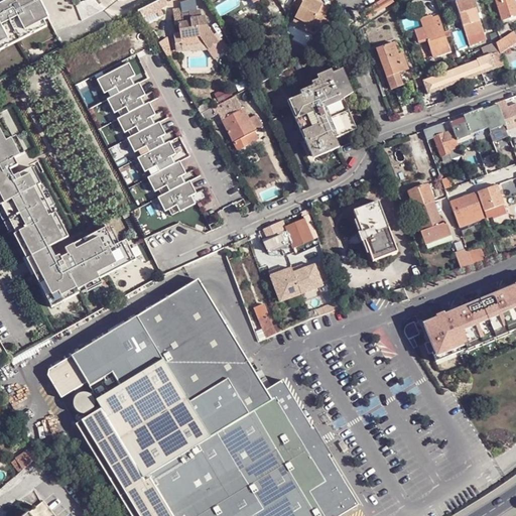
[(39,0),(8,0),(0,4),(0,42),(16,35),(36,25),(34,21),(47,15),(39,0)]
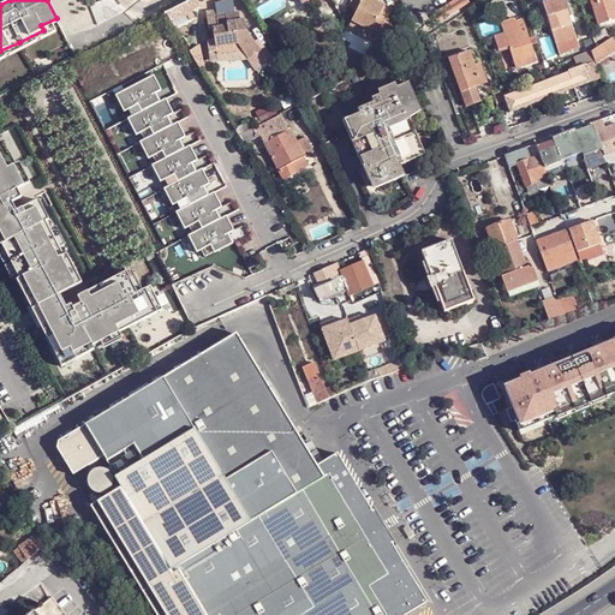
[(111,0),(109,0),(105,0),(90,6),(97,25),(125,10),(121,10),(119,9),(118,9),(115,6),(113,5),(112,4),(111,0)]
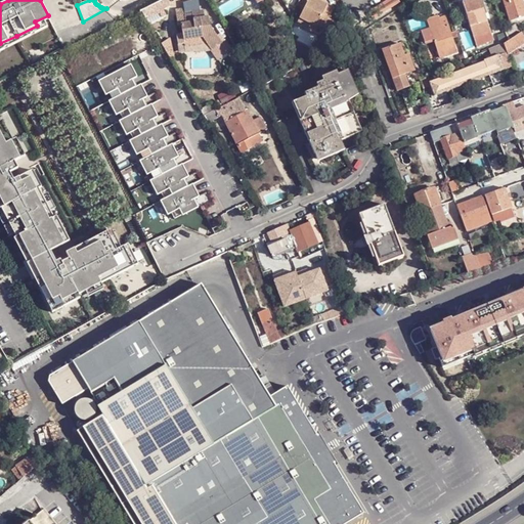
[(298,0),(295,7),(302,11),(299,16),(316,25),(318,23),(324,26),(326,23),(331,25),(334,19),(329,16),(335,6),(323,2),(320,0),(298,0)]
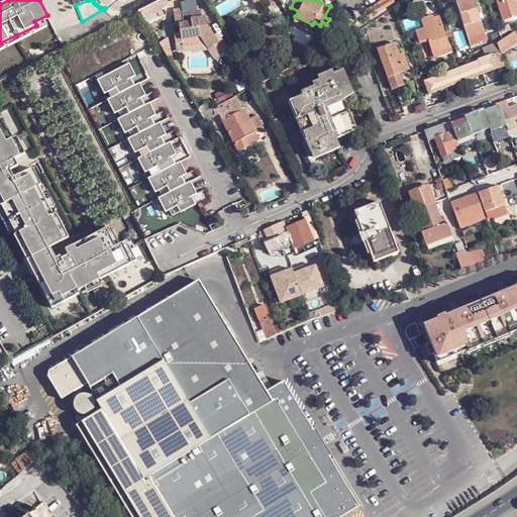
[(380,0),(364,11),(368,17),(394,1),(393,0),(380,0)]
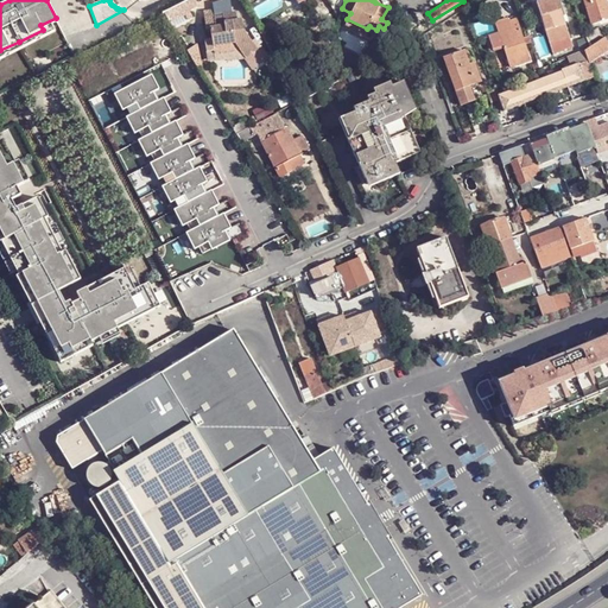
[(537,0),(550,42),(569,36),(558,0),(537,0)]
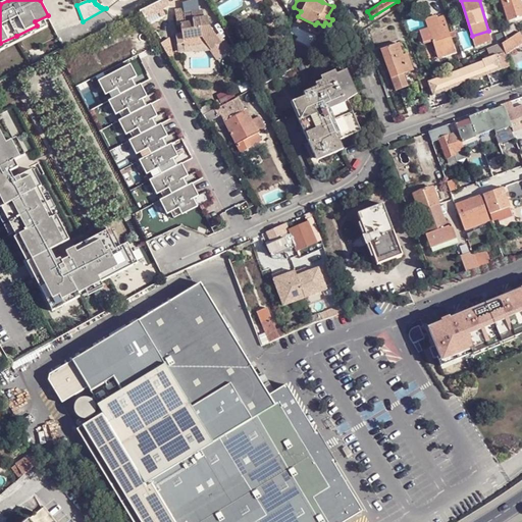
[(502,0),(509,19),(521,15),(521,5),(520,0),(502,0)]
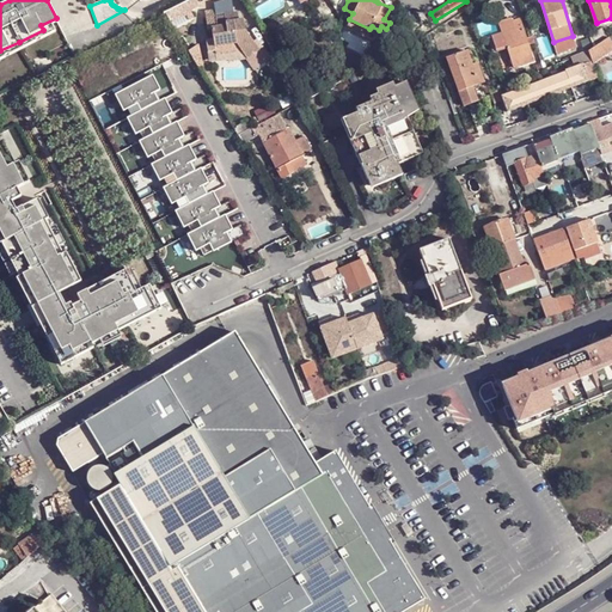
[(165,12),(171,23),(191,12),(185,1),(165,12)]
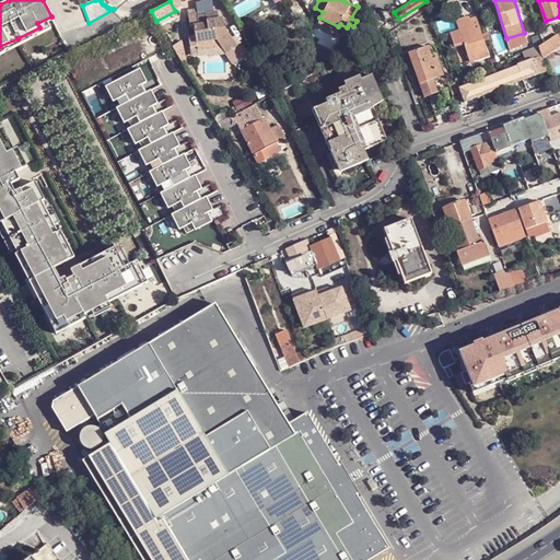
[(197,9),(187,11),(189,27),(194,26),(195,36),(196,44),(218,41),(221,48),(225,54),(236,46),(224,27),(223,19),(219,19),(218,11),(205,13),(205,15),(197,16),(197,9)]
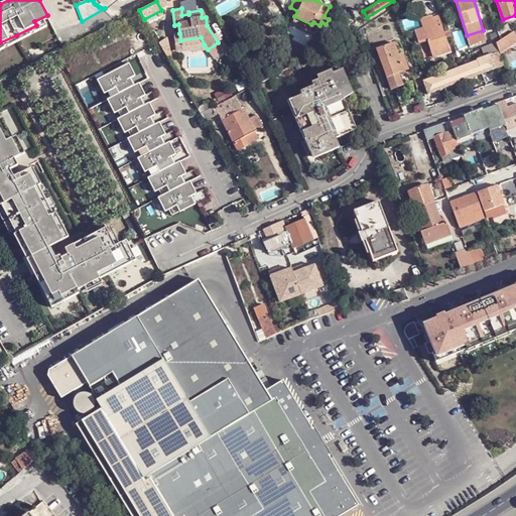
[(444,32),(438,14),(431,16),(430,14),(420,17),(423,26),(414,29),(417,40),(427,37),(433,55),(449,49),(445,38),(444,32)]
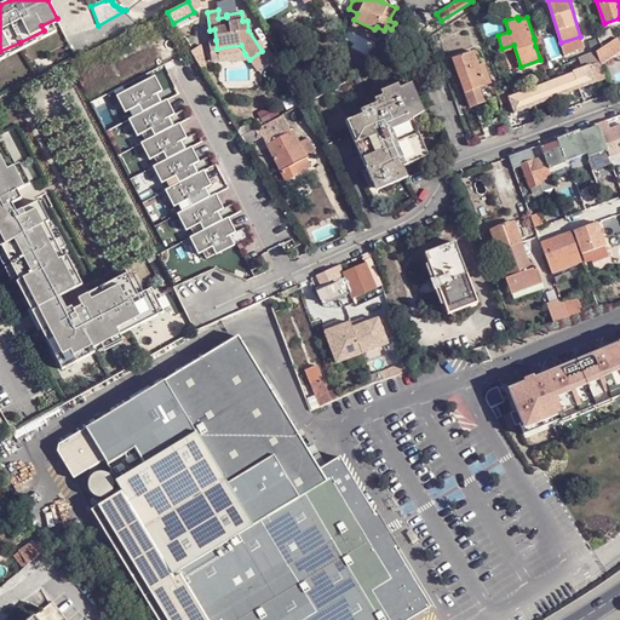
[(58,23),(57,18),(41,26),(44,30),(58,23)]
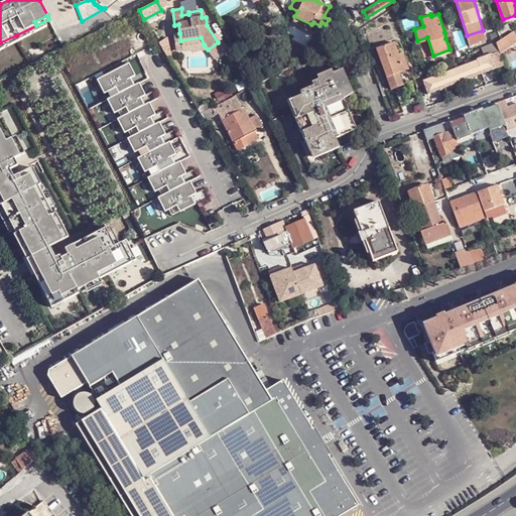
[(311,24),(294,16),(293,20),(310,28),(311,24)]
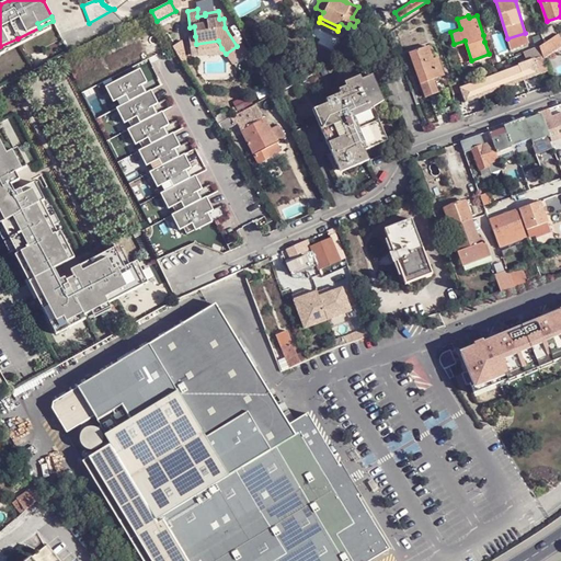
[(541,32),(545,43),(558,34),(552,25),(541,32)]
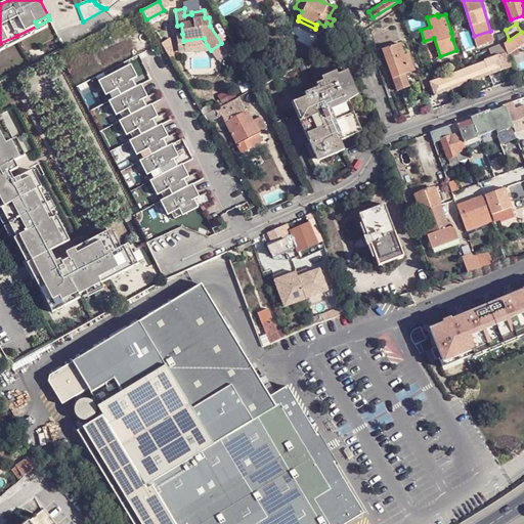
[(490,31),(474,36),(476,46),(493,41),(490,31)]
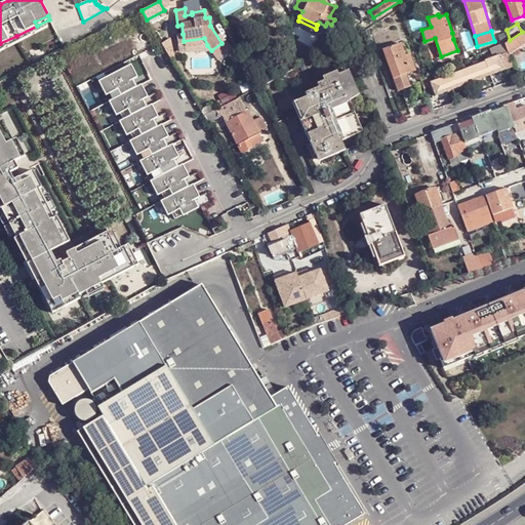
[(524,41),(524,36),(523,32),(522,32),(510,40),(505,43),(505,44),(508,52),(510,56),(512,54),(511,52),(524,41)]
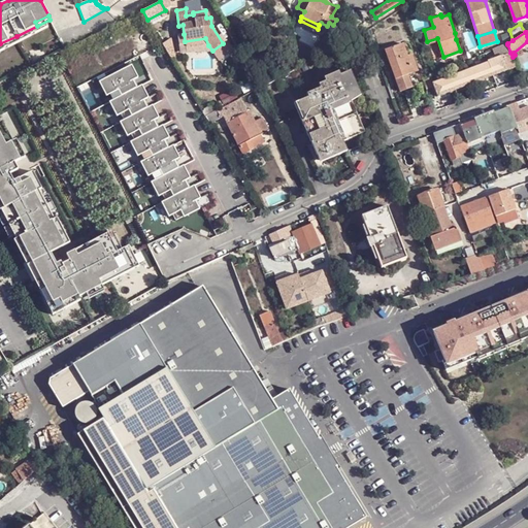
[(205,38),(185,41),(186,52),(212,51),(208,45),(205,38)]
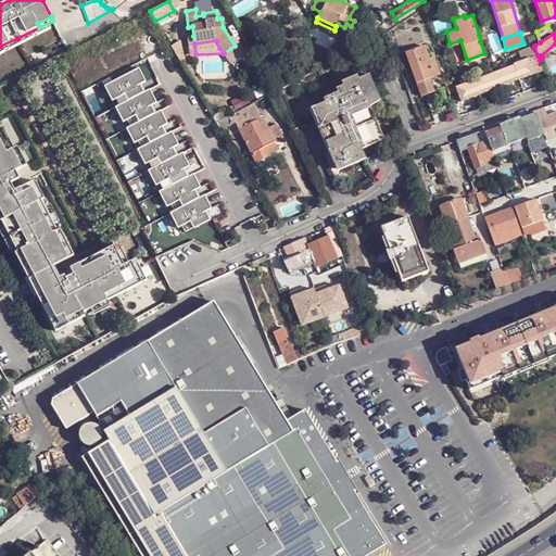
[(405,52),(417,83),(418,83),(417,80),(428,76),(428,78),(434,76),(429,60),(424,46),(405,52)]
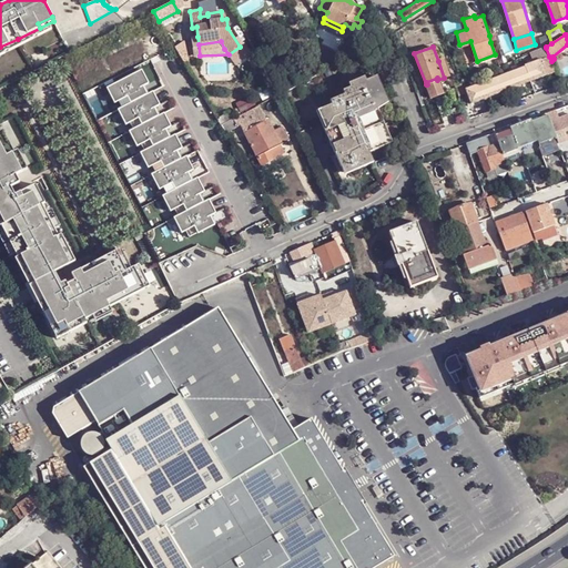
[(465,88),(470,103),(554,72),(549,61),(551,61),(549,57),(531,63),(465,88)]
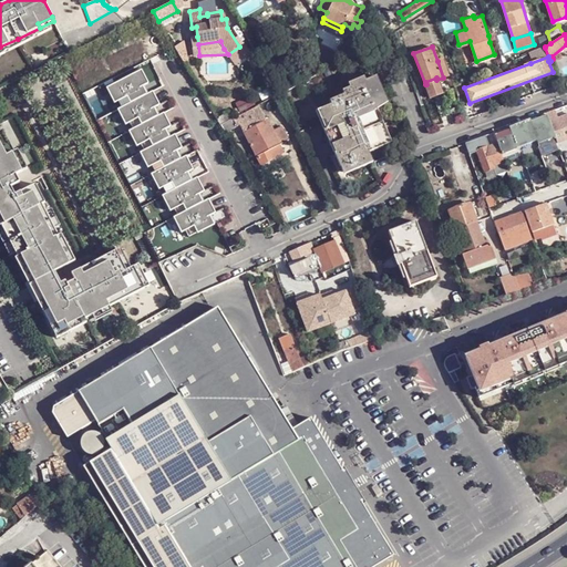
[(151,84),(144,71),(109,89),(115,102),(120,100),(123,107),(144,98),(140,90),(151,84)]
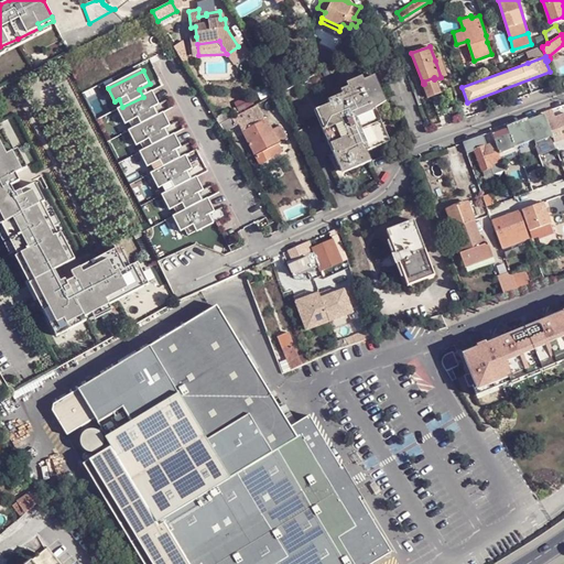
[(317,107),(336,150),(333,151),(340,170),(367,158),(362,148),(386,139),(370,102),(382,98),(373,75),(365,79),(364,75),(347,83),(348,87),(340,90),(342,93),(328,99),(329,102),(317,107)]
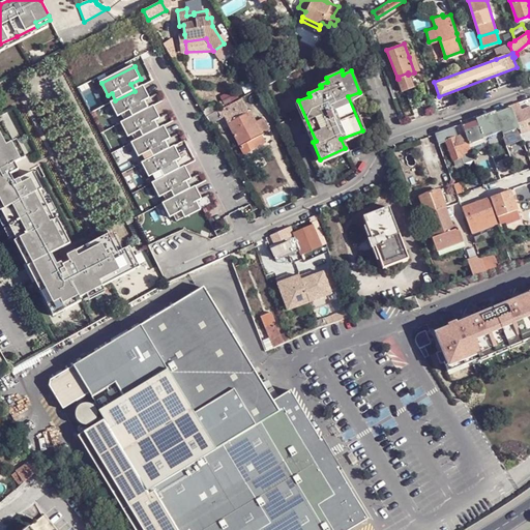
[(399,79),(398,79),(402,91),(413,87),(408,75),(399,79)]
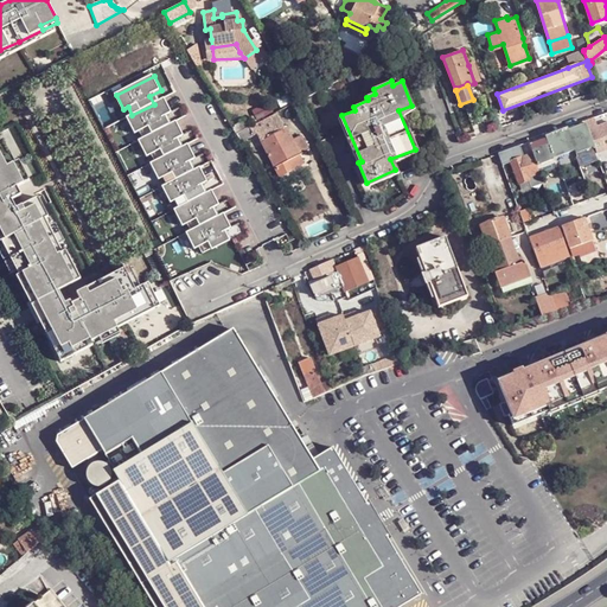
[(154,104),(132,115),(127,117),(135,132),(139,129),(144,138),(166,127),(161,119),(172,113),(165,98),(154,104)]
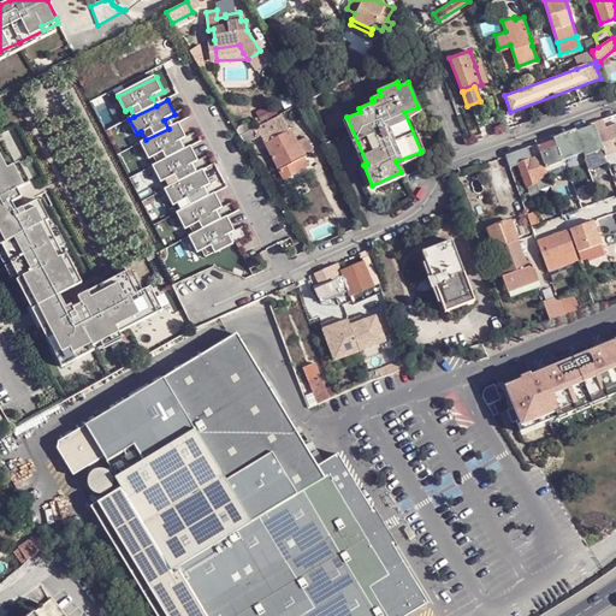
[(265,143),(279,170),(284,181),(296,175),(290,164),(304,157),(314,152),(306,137),(297,141),(291,129),(290,130),(280,113),(240,135),(242,138),(246,144),(262,136),(266,142),(265,143)]
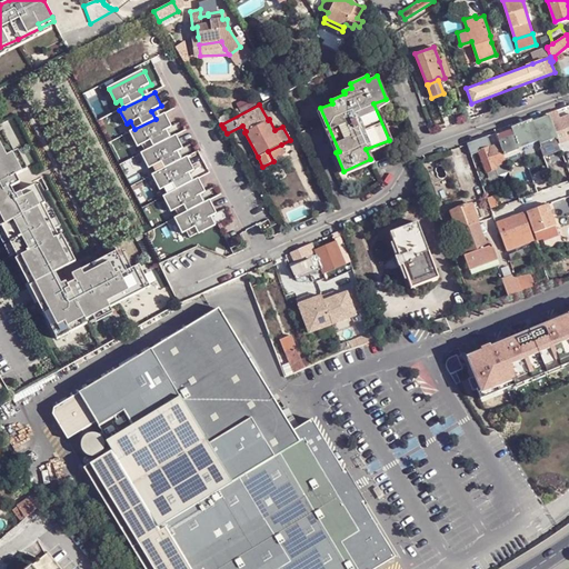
[(508,153),(519,149),(518,148),(539,140),(540,142),(542,149),(559,143),(548,113),(495,133),(497,138),(499,143),(503,157),(507,156),(508,153)]
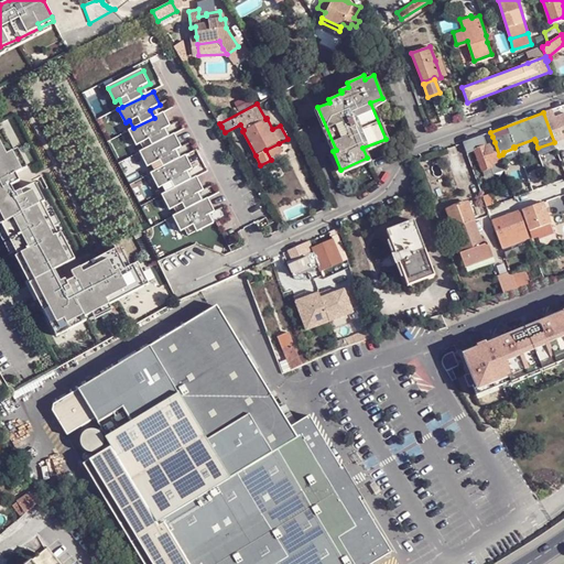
[(154,118),(133,128),(129,131),(136,144),(140,142),(144,150),(164,140),(161,131),(171,127),(164,114),(154,118)]
